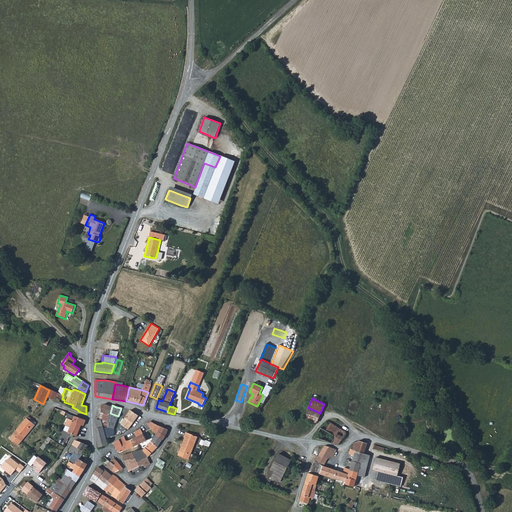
[(316,423),(320,413),(309,408),(305,418),(316,423)]
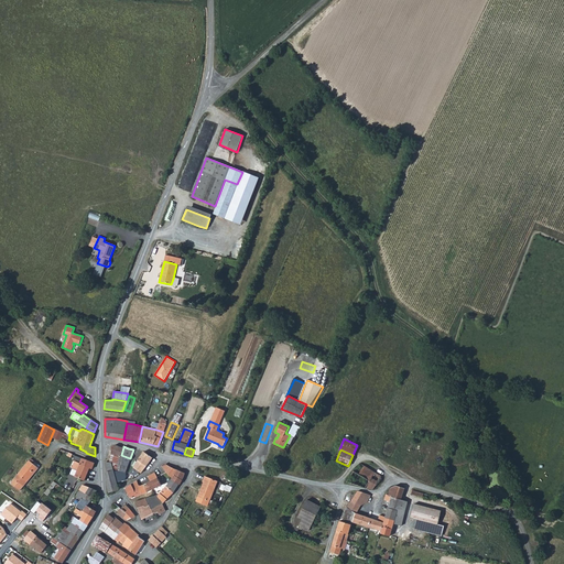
[(137,461),(133,467),(141,473),(153,457),(144,452),(137,461)]
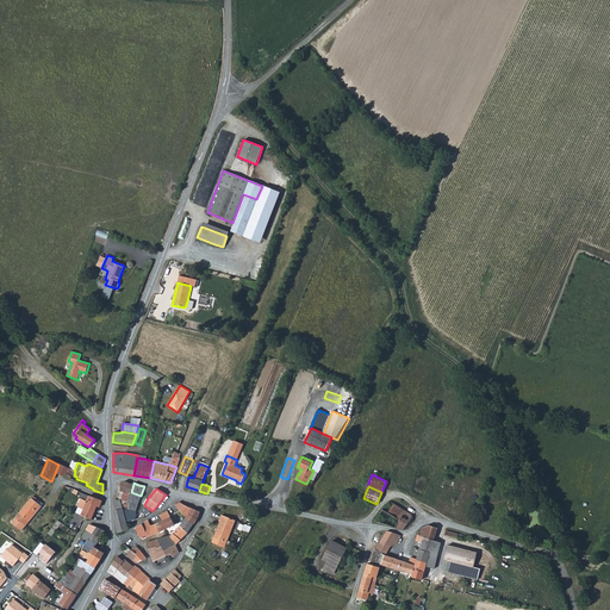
[(128,505),(128,508),(136,511),(141,496),(131,492),(129,500),(128,505)]
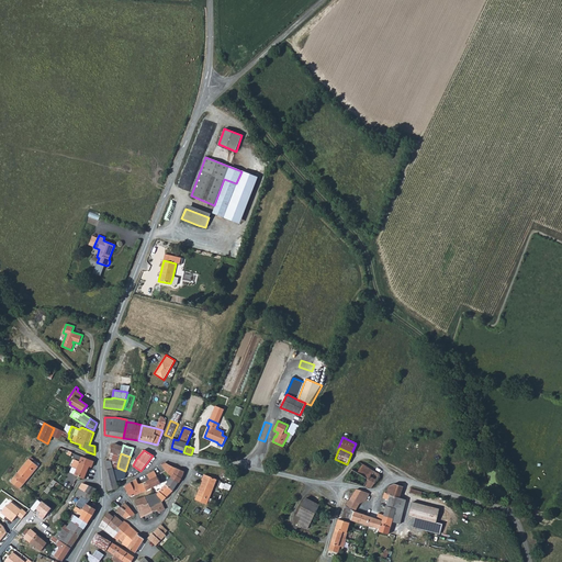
[(75,475),(83,479),(89,467),(80,462),(81,457),(75,454),(72,459),(75,460),(71,467),(77,469),(75,475)]
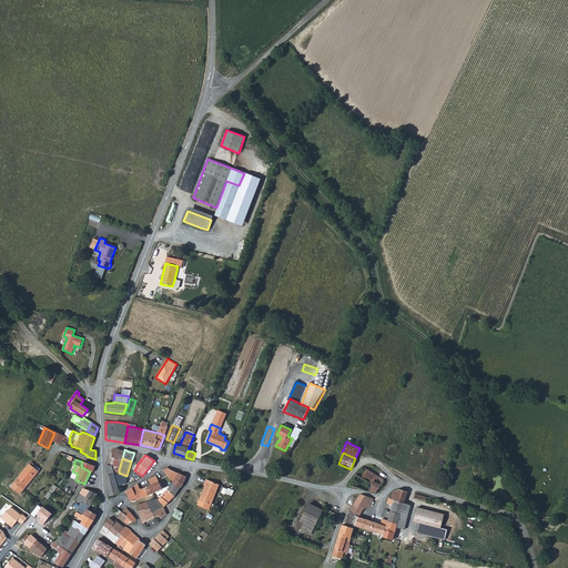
[(10,487),(19,494),(38,472),(33,468),(36,466),(31,462),(10,487)]
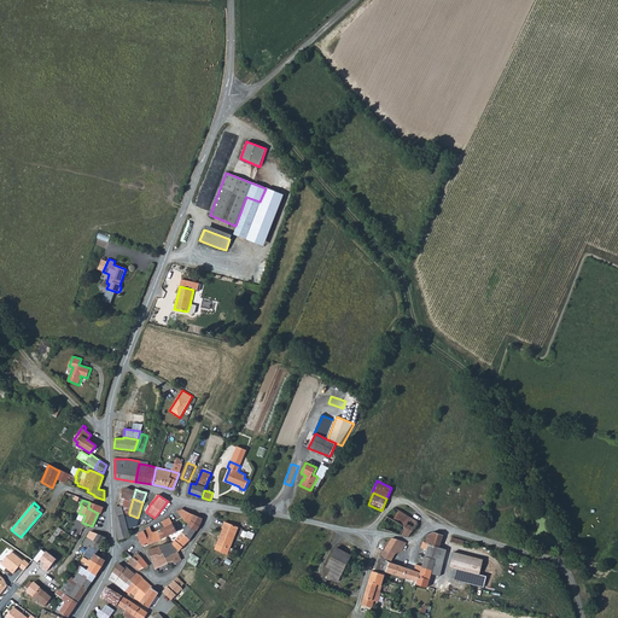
[(88,508),(98,513),(101,514),(104,508),(91,503),(89,502),(88,508)]
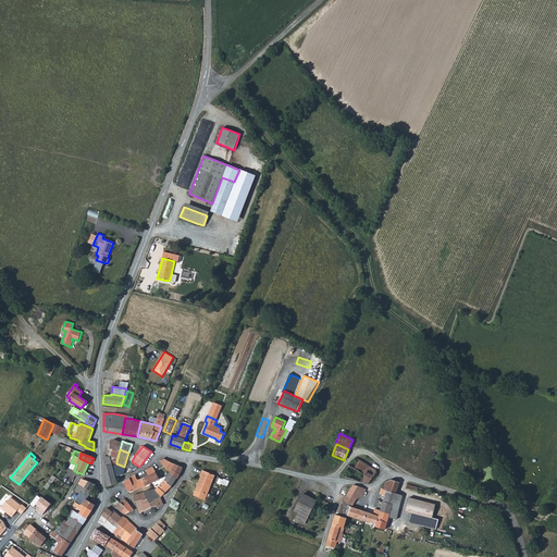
[(360,460),(356,457),(350,466),(349,466),(343,475),(361,482),(364,474),(355,468),(360,460)]
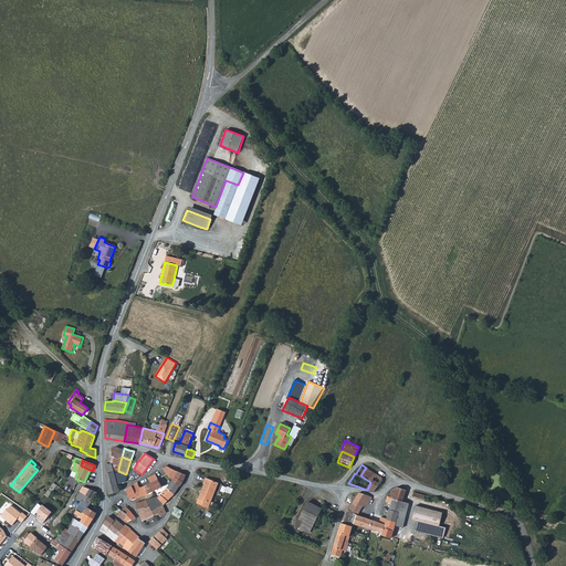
[(164,469),(163,467),(150,474),(154,478),(155,478),(155,479),(157,481),(159,480),(161,488),(171,482),(174,480),(167,473),(164,469)]
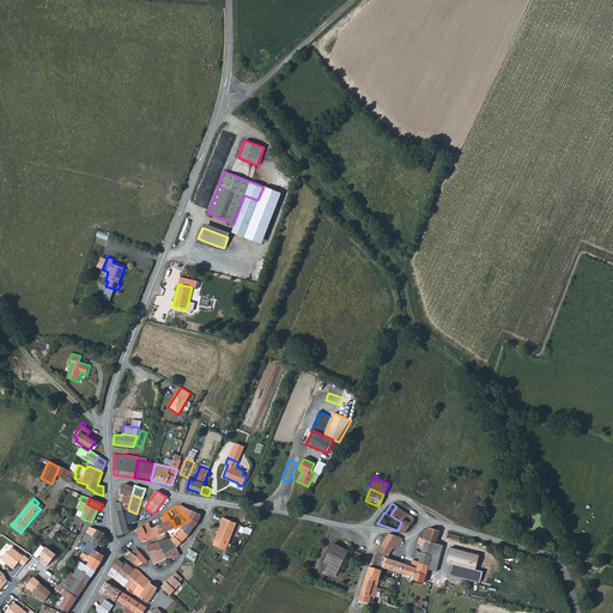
[(182,505),(177,508),(181,513),(188,520),(193,511),(182,505)]
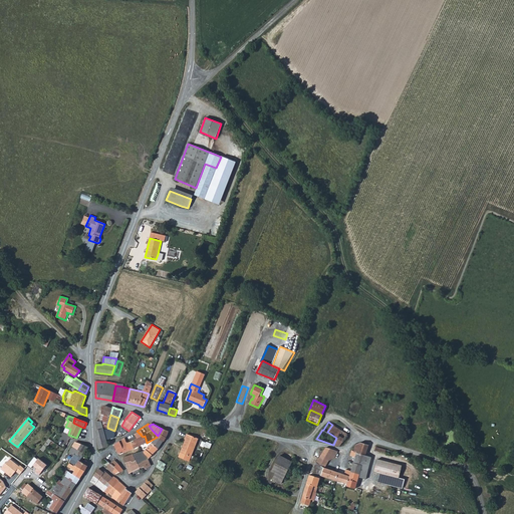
[(341,431),(332,425),(327,432),(336,438),(341,431)]
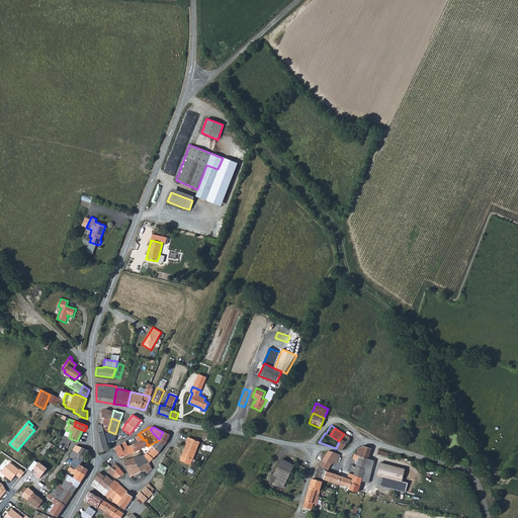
[(122,429),(118,438),(120,440),(122,437),(124,439),(130,434),(122,429)]
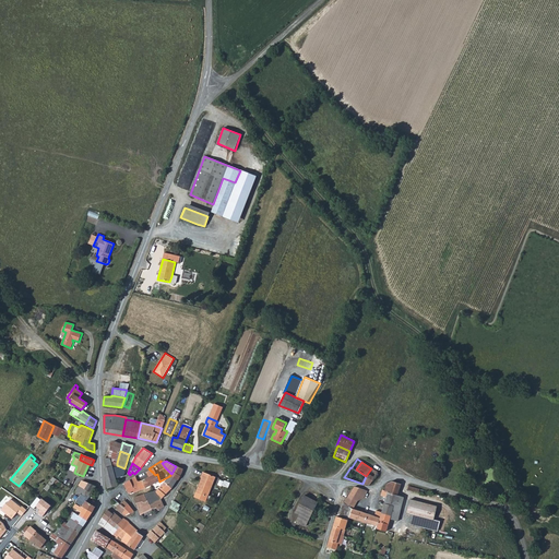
[(113,466),(106,468),(106,480),(108,488),(117,486),(113,466)]
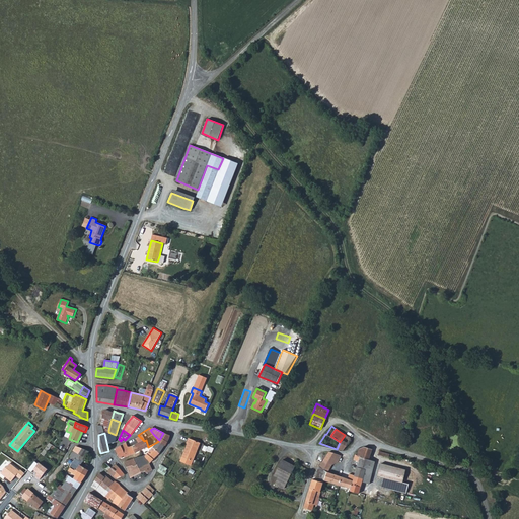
[(170,435),(163,433),(159,440),(157,442),(153,447),(159,453),(165,445),(165,446),(167,443),(170,435)]
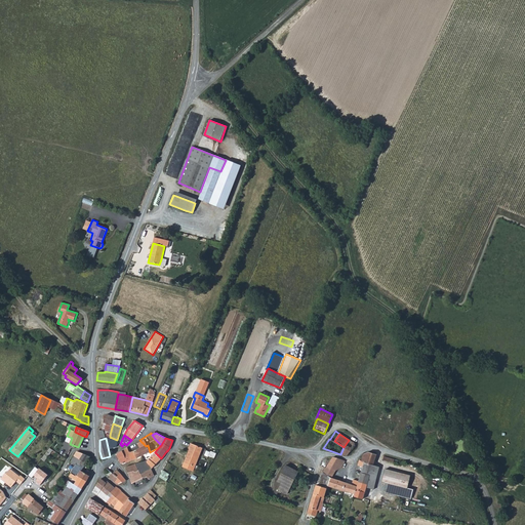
[(143,443),(139,440),(135,442),(131,444),(132,445),(135,451),(137,450),(142,456),(146,454),(144,447),(146,446),(144,444),(144,443),(143,443)]
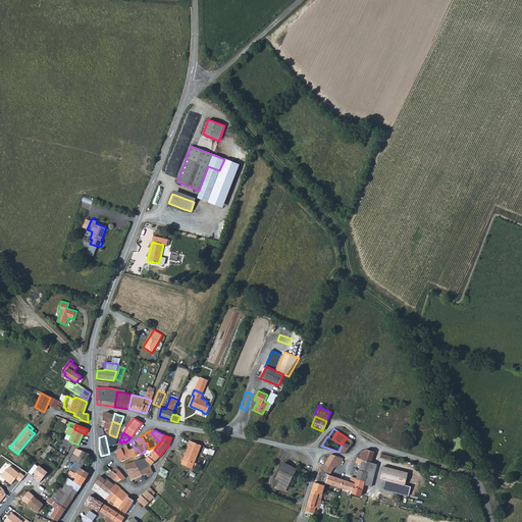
[(354,441),(347,437),(342,445),(349,449),(354,441)]
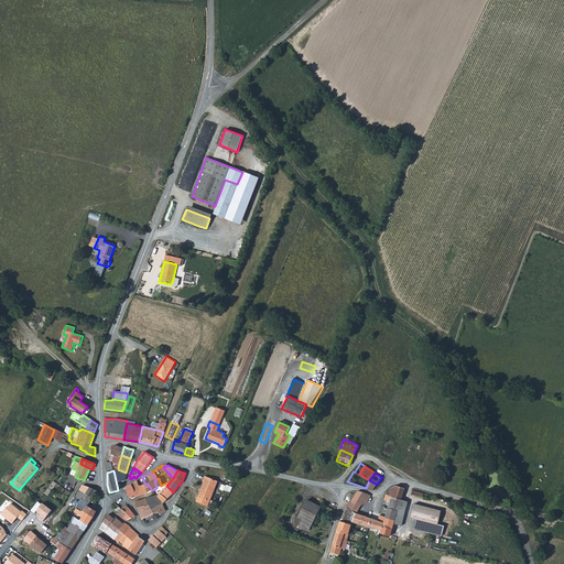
[(209,501),(217,481),(205,476),(203,483),(204,483),(198,497),(209,501)]
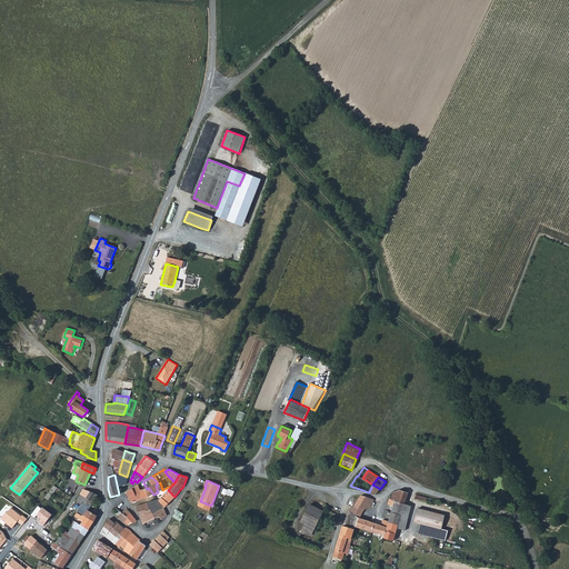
[(147,489),(143,482),(127,492),(131,502),(148,497),(145,490),(147,489)]
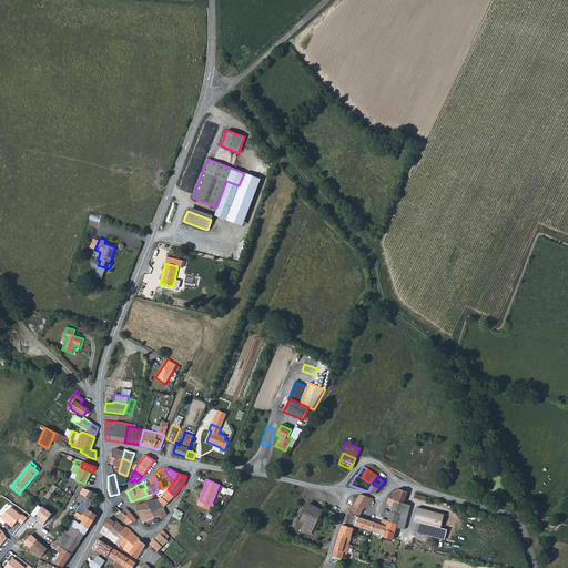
[(372,484),(368,492),(376,494),(379,488),(372,484)]
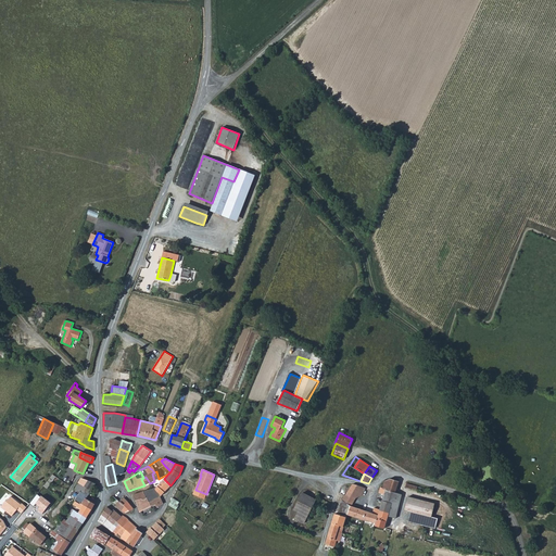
[(80,479),(78,483),(86,487),(88,480),(83,478),(80,479)]
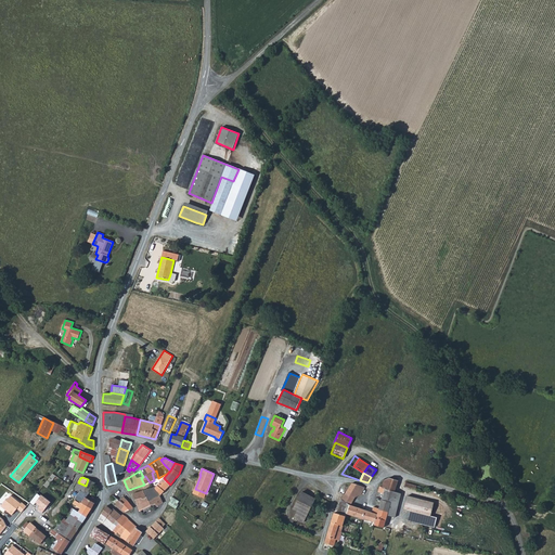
[(157,485),(155,488),(162,494),(170,485),(164,478),(157,485)]
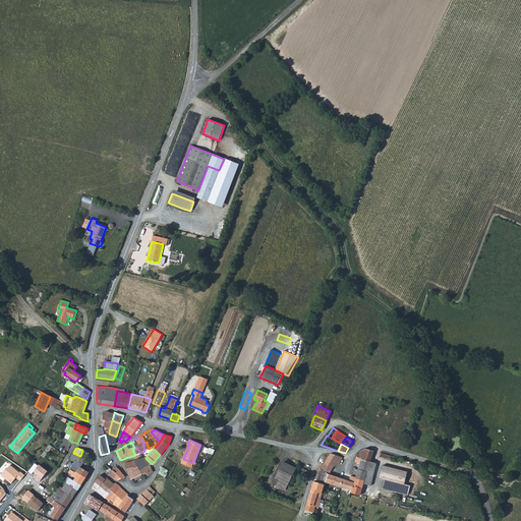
[(340,487),(352,489),(353,486),(354,486),(355,483),(363,486),(364,483),(371,485),(377,463),(370,461),(373,451),(365,449),(361,451),(359,457),(356,456),(355,461),(360,463),(356,477),(351,476),(350,480),(343,478),(340,487)]
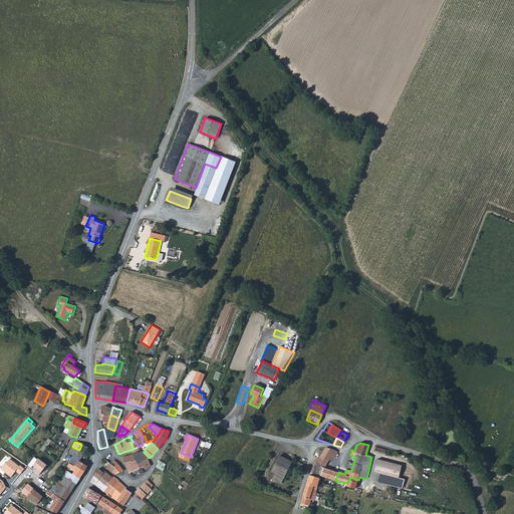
[(79,450),(84,454),(87,448),(88,447),(81,444),(79,450)]
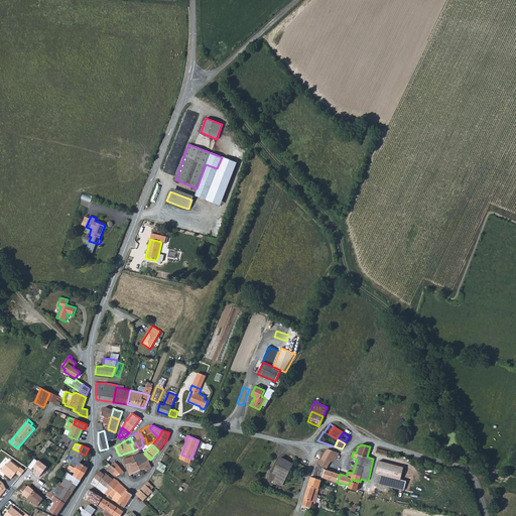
[(75,455),(83,460),(85,456),(80,452),(73,448),(70,454),(74,457),(75,455)]
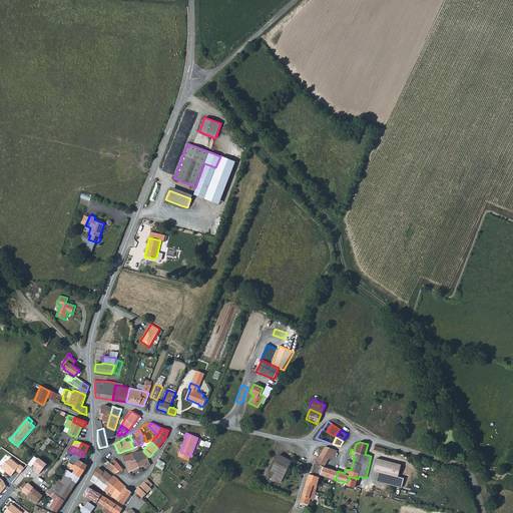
[(311,471),(335,480),(338,471),(325,467),(329,459),(334,449),(326,447),(316,462),(311,471)]
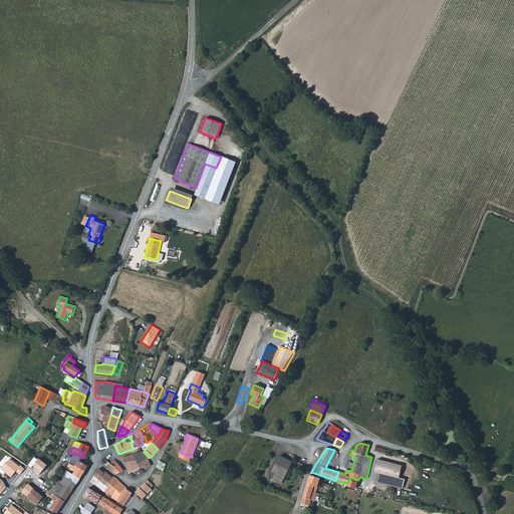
[(338,451),(334,450),(329,460),(335,458),(338,451)]
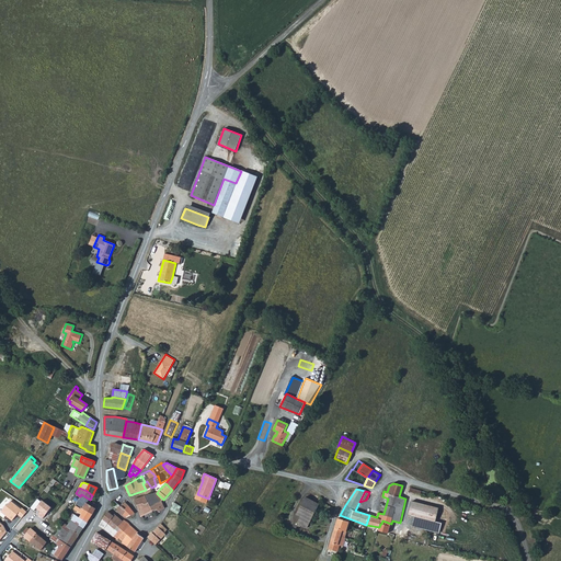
[(156,492),(145,495),(148,502),(150,506),(162,501),(163,500),(157,493),(156,492)]
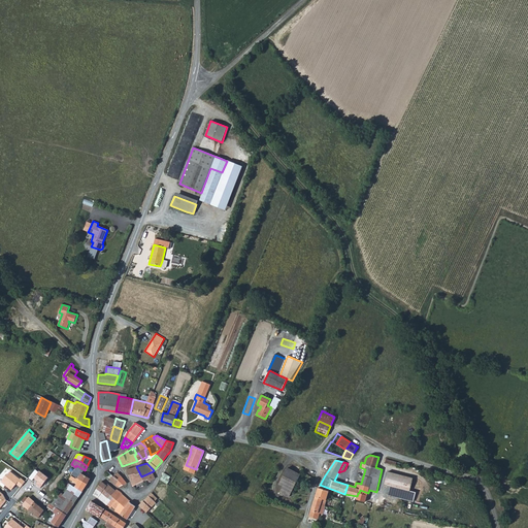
[(90,480),(87,476),(81,473),(85,470),(76,465),(75,467),(71,475),(75,479),(76,477),(79,480),(79,479),(88,484),(90,480)]
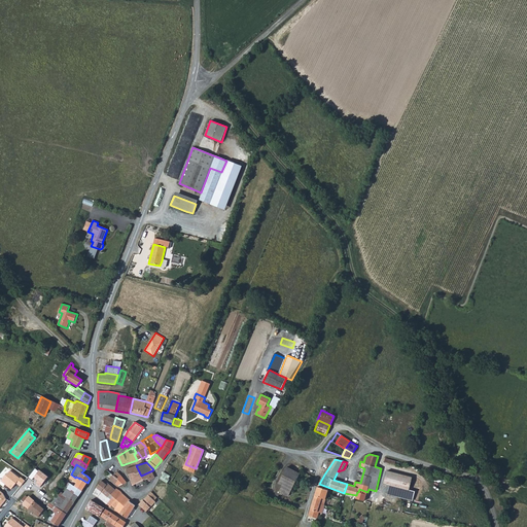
[(136,465),(127,468),(129,475),(135,471),(135,472),(139,471),(136,465)]
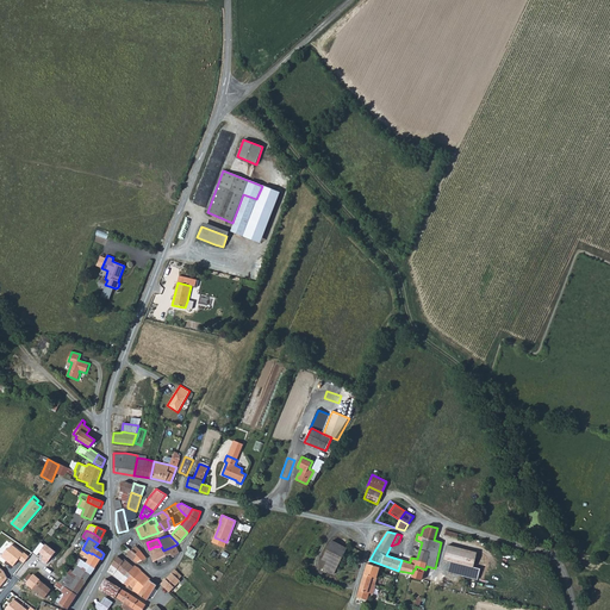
[(134,543),(129,540),(125,546),(131,552),(132,551),(136,554),(141,551),(134,543)]
